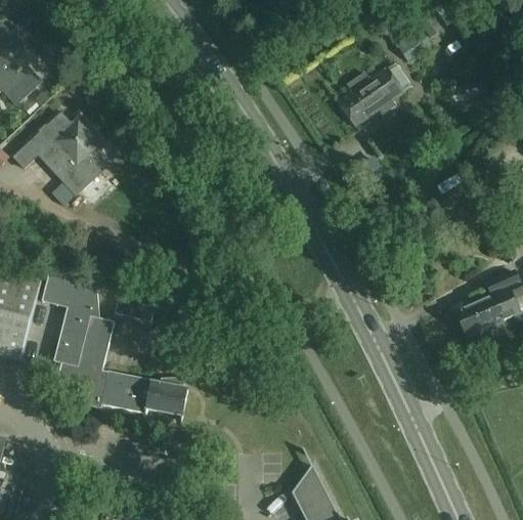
[(424,1),(411,8),(430,36),(442,28),(424,1)]
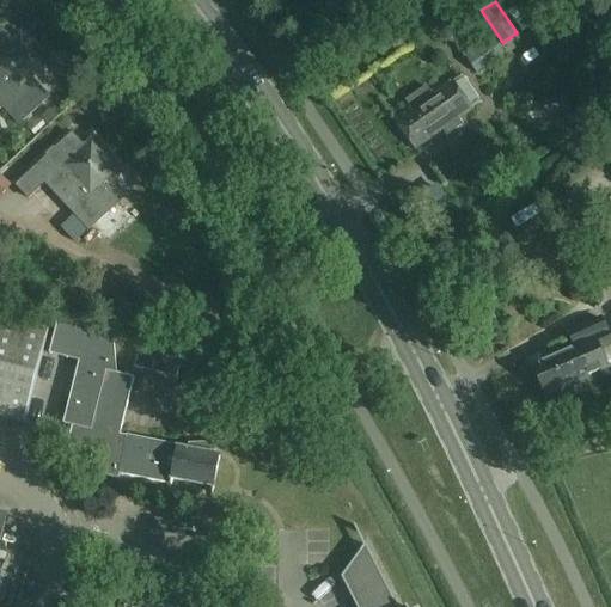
[(503,50),(480,17),(452,36),(476,69),(503,50)]
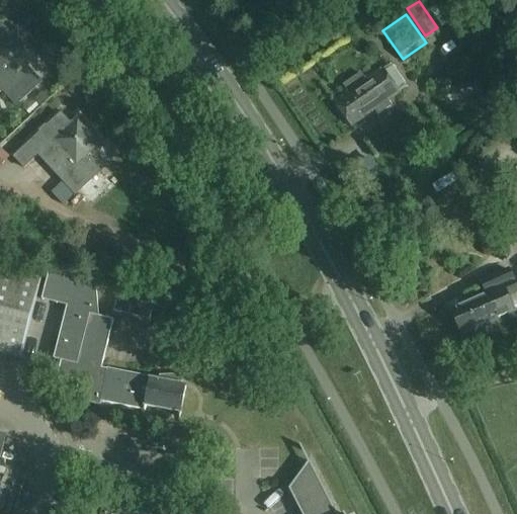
[(19,24),(11,31),(2,21),(0,22),(0,84),(15,101),(40,78),(27,63),(42,50),(19,24)]
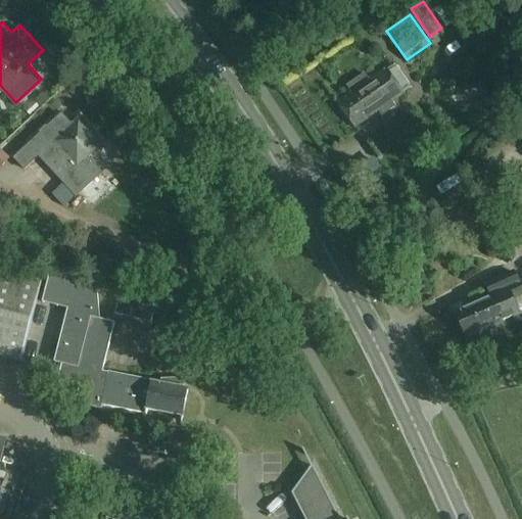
[(354,124),(378,107),(381,111),(393,102),(390,98),(402,90),(401,89),(410,83),(394,60),(386,66),(384,64),(368,77),(364,71),(346,83),(350,89),(337,98),(354,124)]
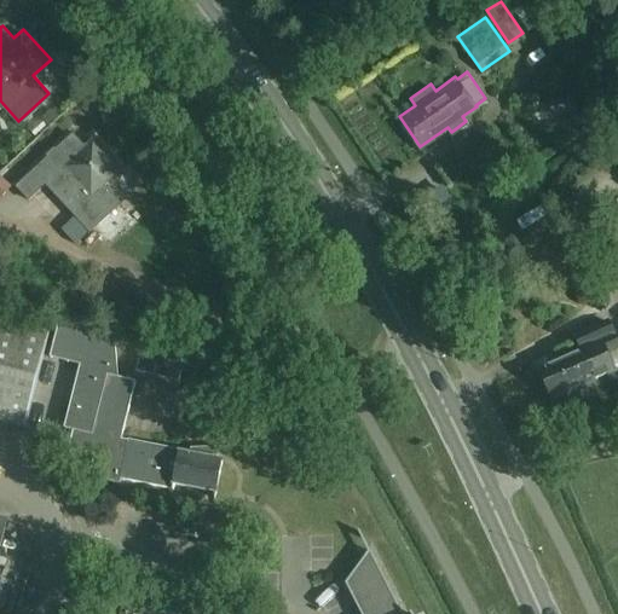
[(75,238),(87,226),(90,227),(120,200),(104,181),(121,166),(93,135),(85,144),(73,132),(17,183),(28,196),(45,180),(63,200),(51,212),(75,238)]
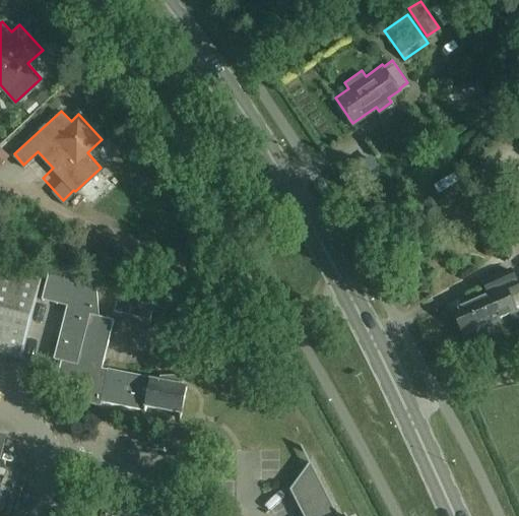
[(518,189),(510,195),(518,208),(518,189)]
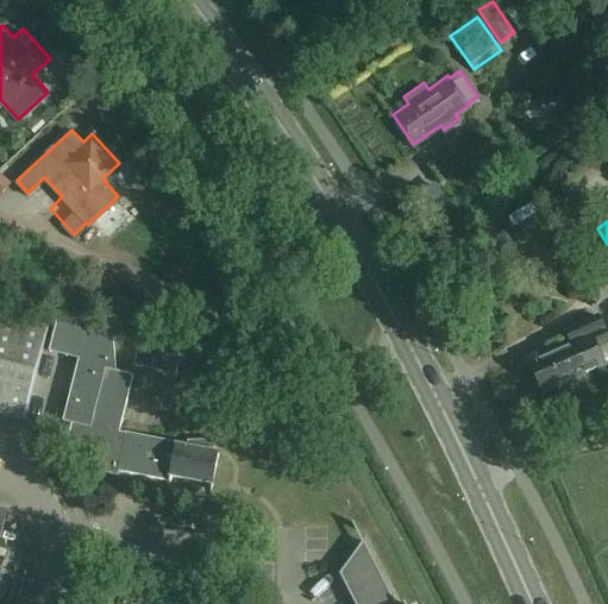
[(0,409),(25,417),(49,322),(0,309),(0,409)]
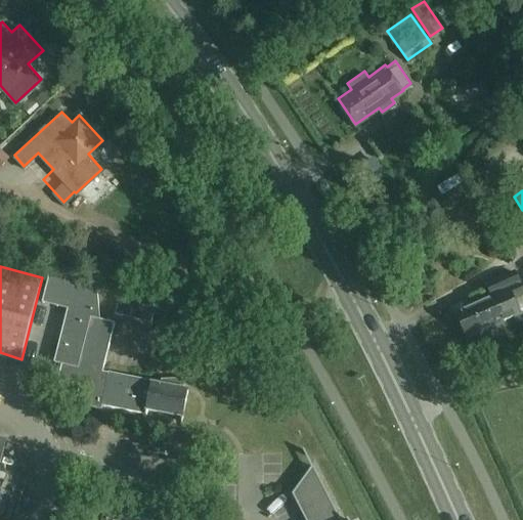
[(150,378),(106,370),(105,370),(100,369),(113,319),(98,316),(95,279),(50,268),(42,299),(73,307),(69,322),(63,320),(53,360),(66,363),(61,379),(79,383),(74,401),(100,408),(101,403),(144,412),(144,413),(145,413),(146,407),(180,415),(179,420),(180,420),(186,387),(180,386),(180,384),(183,384),(183,376),(176,376),(176,378),(168,378),(168,376),(159,377),(158,382),(150,380),(150,378)]
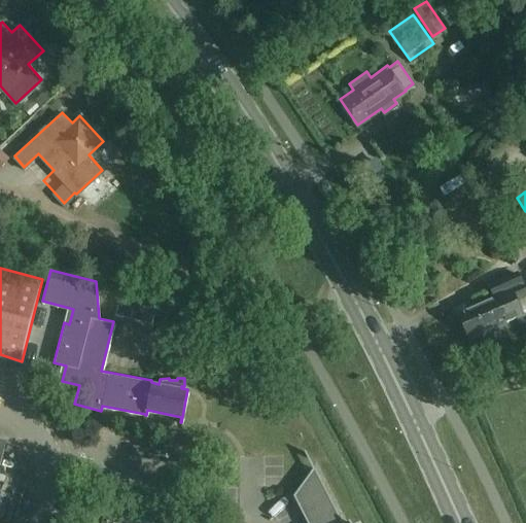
[(522,312),(516,299),(525,293),(525,290),(517,271),(489,283),(495,297),(459,312),(470,336),(484,330),(488,340),(506,332),(502,321),(522,312)]
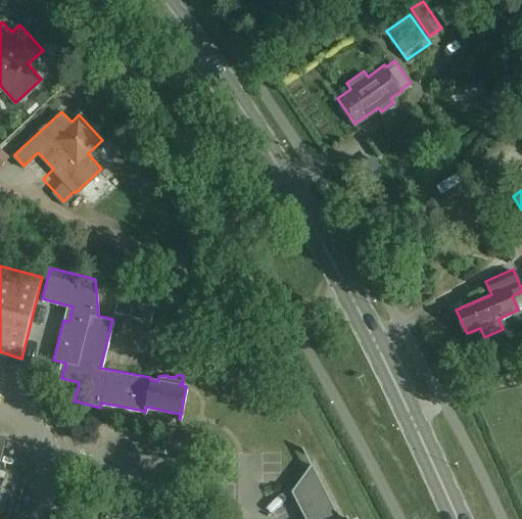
[(151,318),(157,294),(121,285),(114,309),(151,318)]
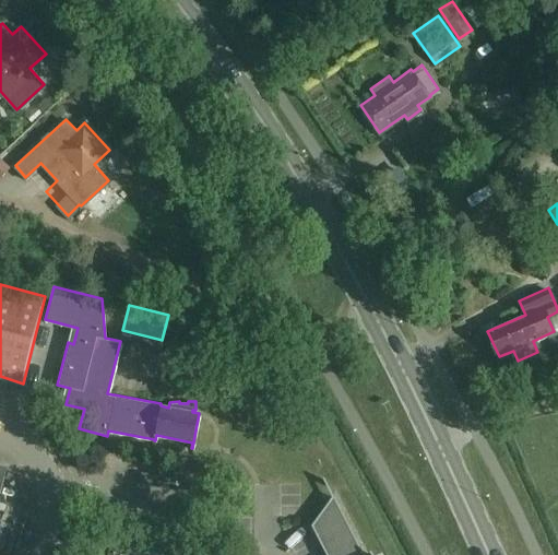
[(363,554),(332,494),(332,495),(310,524),(325,554),(363,554)]
